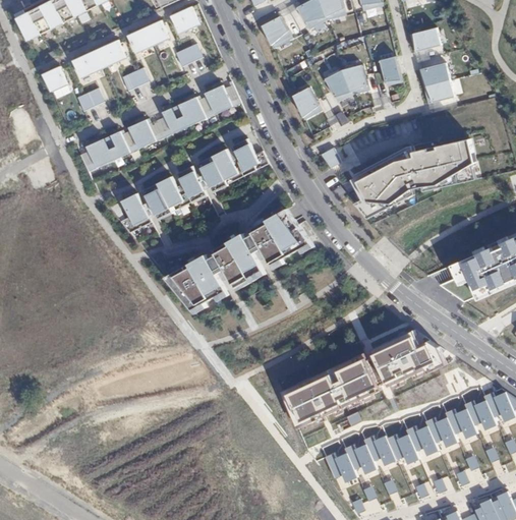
[(19,2),(10,6),(26,42),(107,0),(52,0),(25,14),(19,2)]
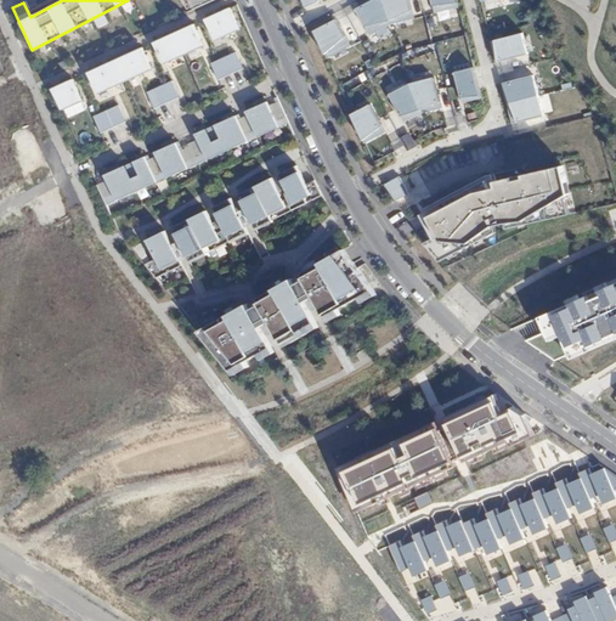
[(177,0),(185,13),(213,0),(177,0)]
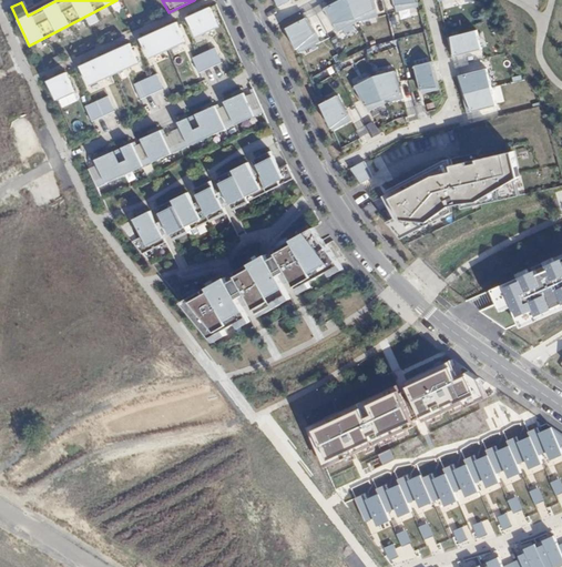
[(337,0),(324,8),(338,36),(358,23),(379,20),(373,0),(337,0)]
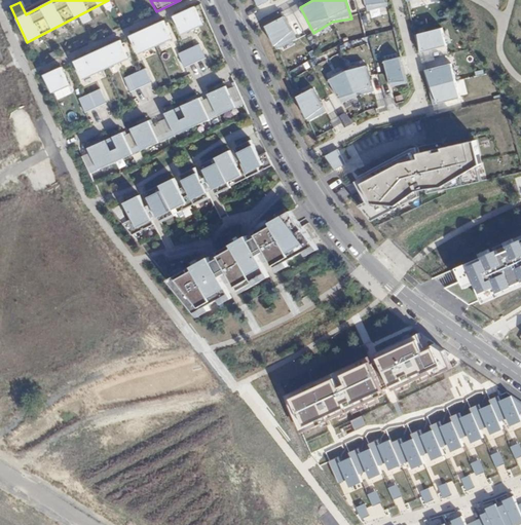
[(361,0),(365,13),(385,8),(382,0),(361,0)]
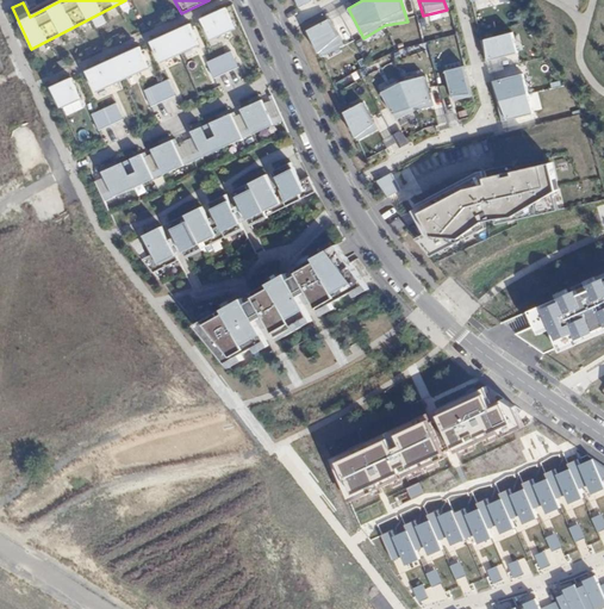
[(223,8),(199,19),(209,39),(232,29),(223,8)]
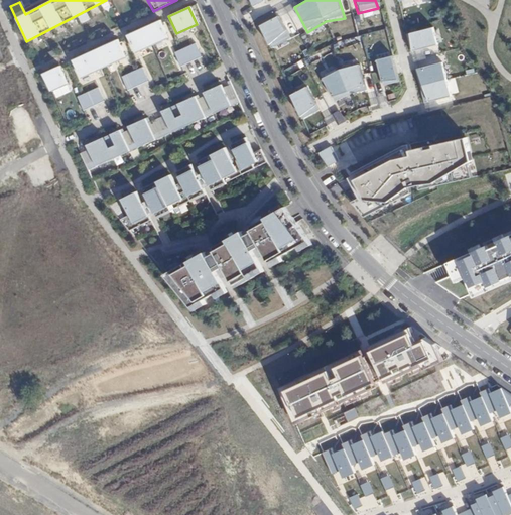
[(280,14),(258,26),(270,51),(292,41),(280,14)]
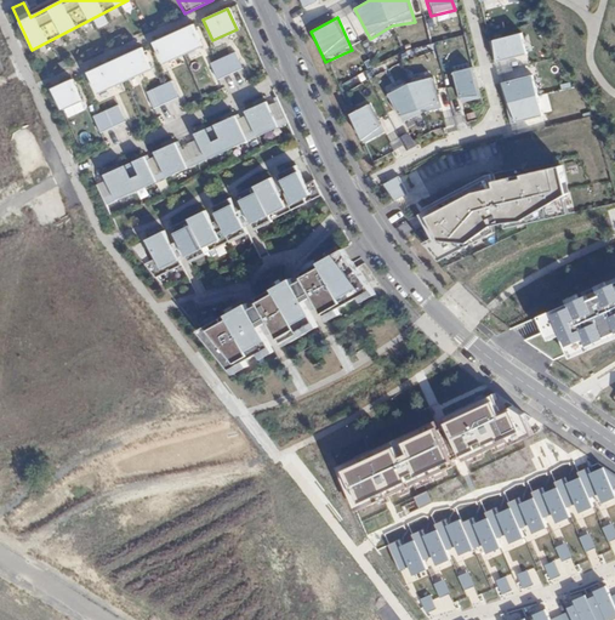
[(191,24),(171,34),(181,55),(200,45),(191,24)]
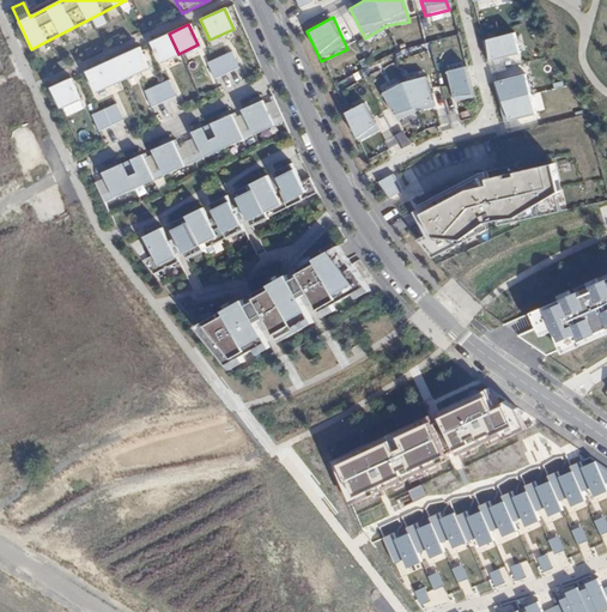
[(169,34),(149,42),(158,62),(178,54),(169,34)]
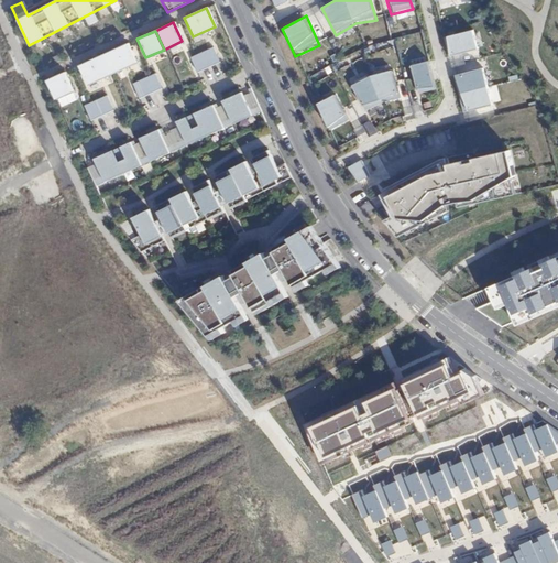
[(471,34),(442,41),(447,61),(476,53),(471,34)]
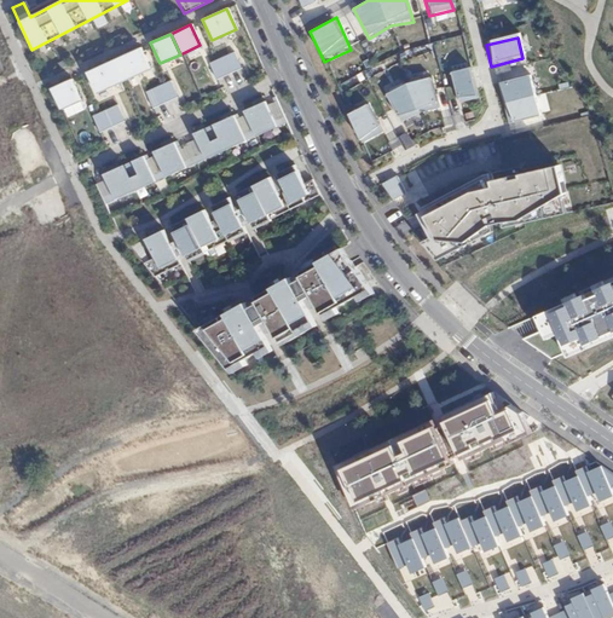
[(82,69),(128,50),(125,41),(79,62),(82,69)]
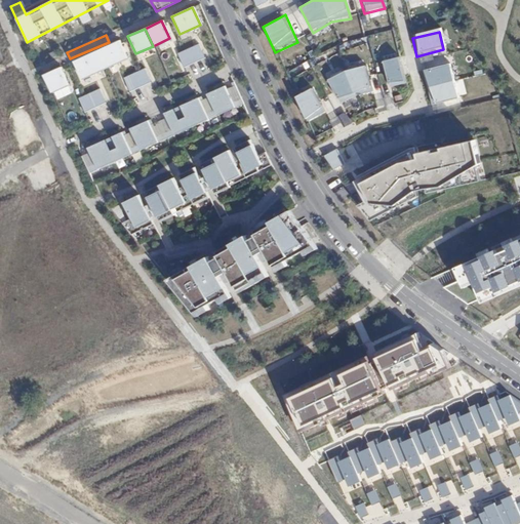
[(118,41),(95,51),(104,69),(126,57),(118,41)]
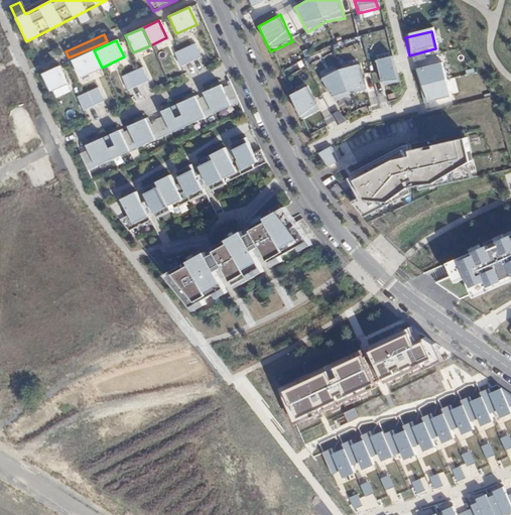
[(194,43),(183,48),(189,61),(200,57),(194,43)]
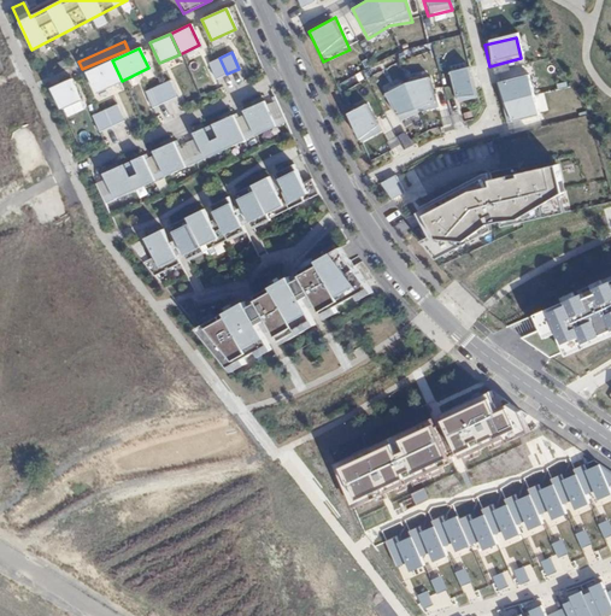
[(219,58),(206,64),(215,80),(227,74),(219,58)]
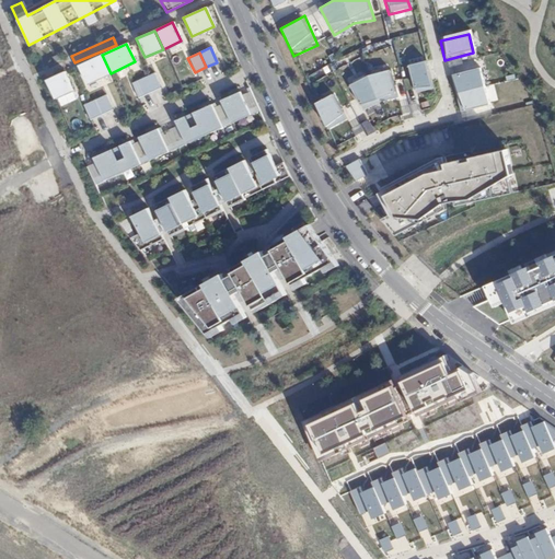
[(370,71),(370,72),(384,68),(381,59),(366,63),(362,54),(339,62),(345,80),(370,71)]
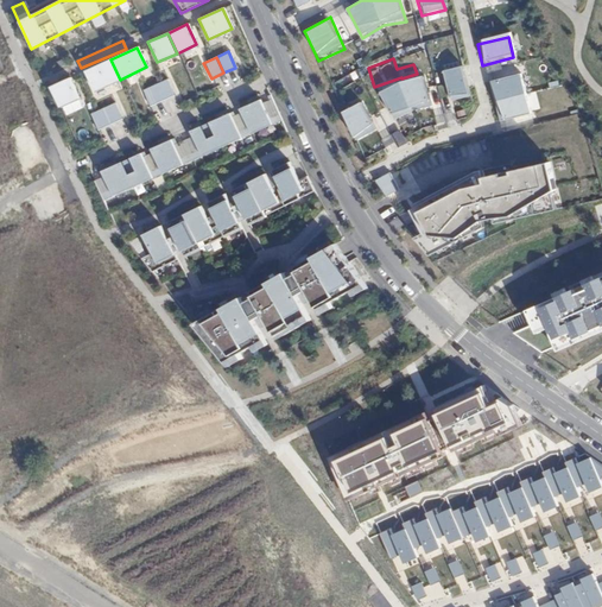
[(111,59),(84,71),(94,92),(120,80),(111,59)]
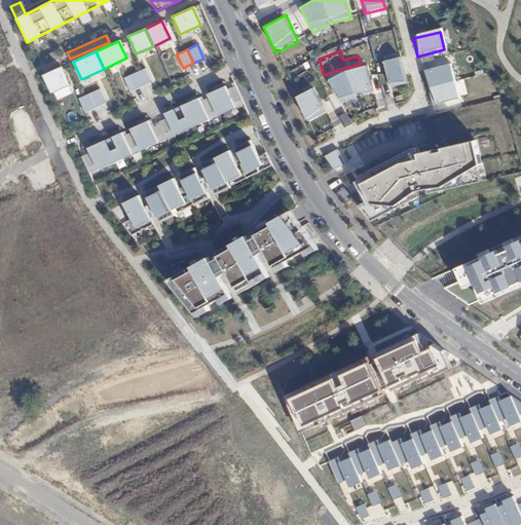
[(53,60),(36,63),(37,70),(54,67),(53,60)]
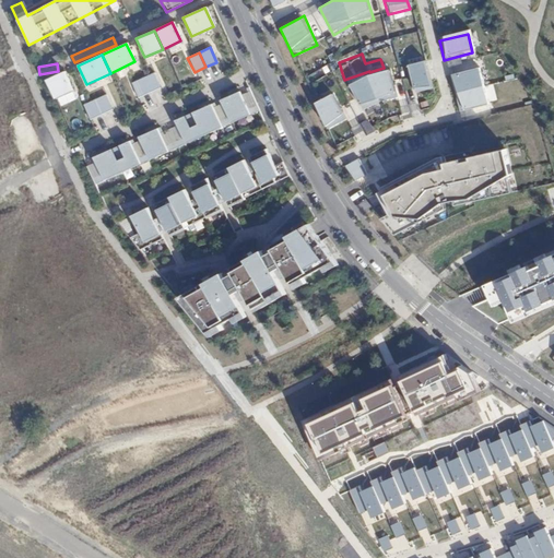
[(431,92),(424,64),(408,68),(414,95),(431,92)]
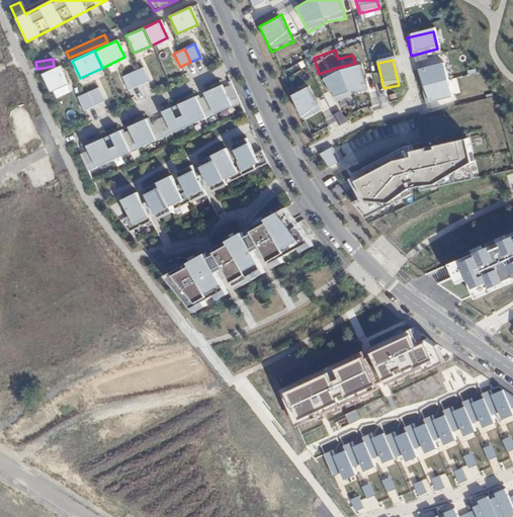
[(441,66),(416,73),(424,106),(450,99),(441,66)]
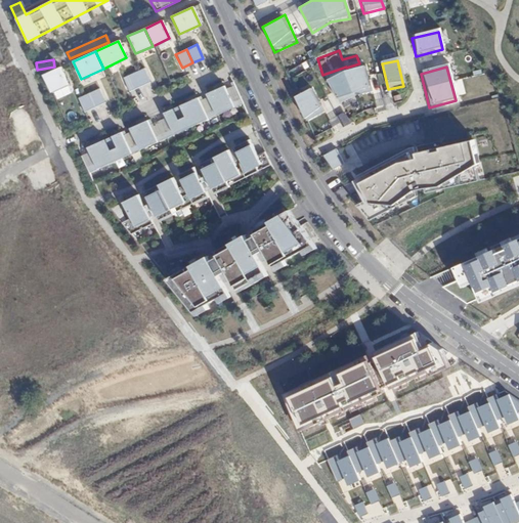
[(59,68),(42,75),(50,92),(68,85),(59,68)]
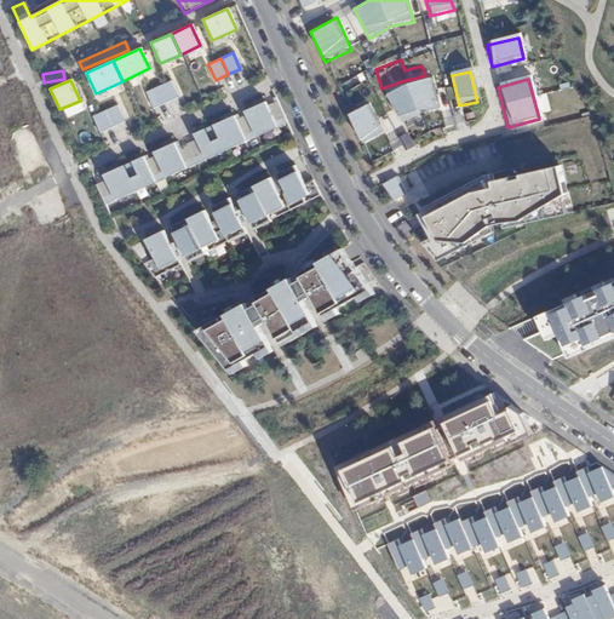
[(407,87),(386,101),(403,126),(419,116),(440,109),(429,80),(407,87)]
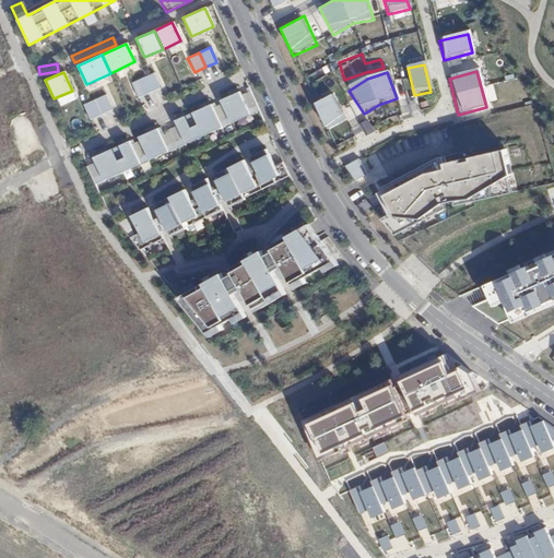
[(153,73),(142,78),(149,93),(160,87),(153,73)]
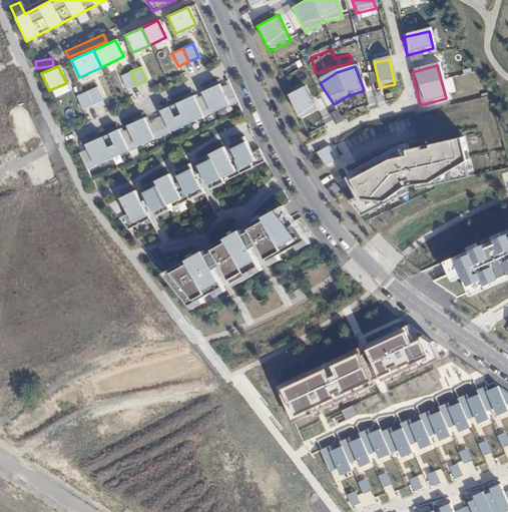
[(130,71),(119,76),(125,90),(136,85),(130,71)]
